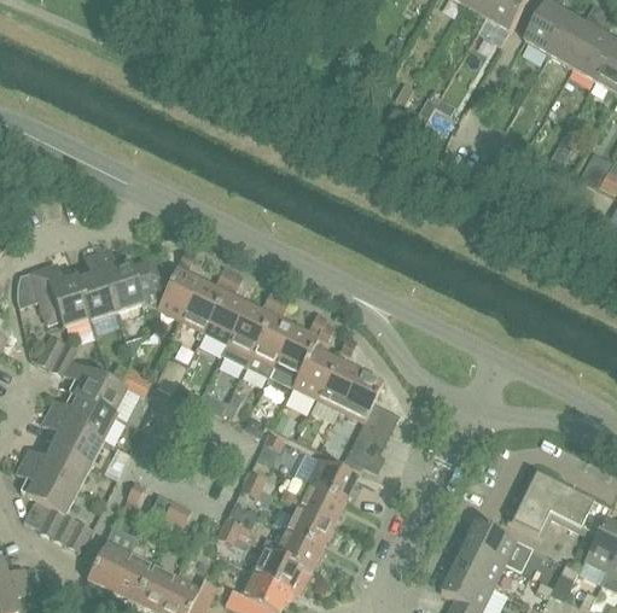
[(460,0),(459,1),(485,17),(494,0),(460,0)]
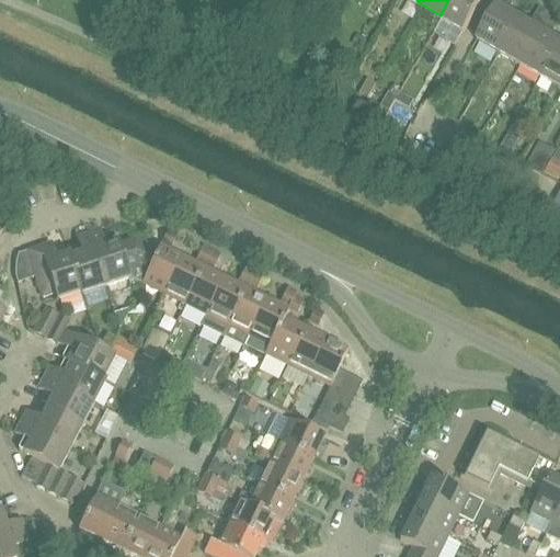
[(465,29),(480,0),(448,0),(441,15),(465,29)]
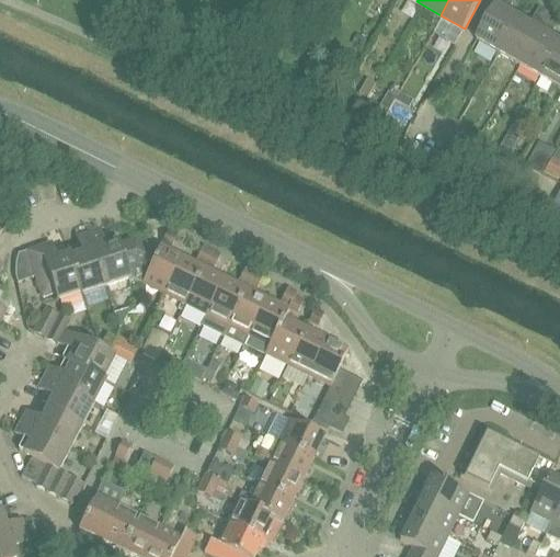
[(499,0),(478,37),(500,50),(520,15),(510,9),(515,0),(499,0)]
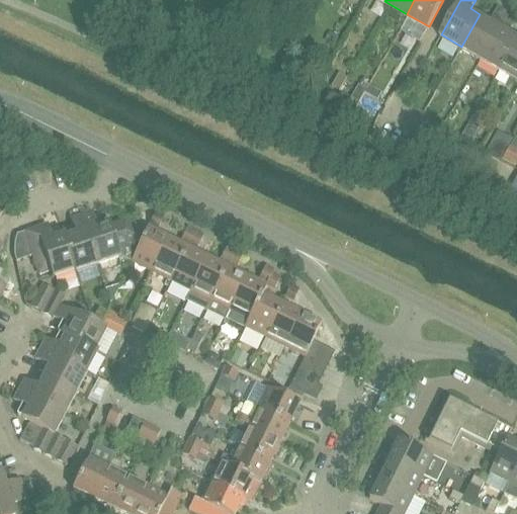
[(490,19),(480,14),(461,47),(481,58),(509,10),(499,4),(490,19)]
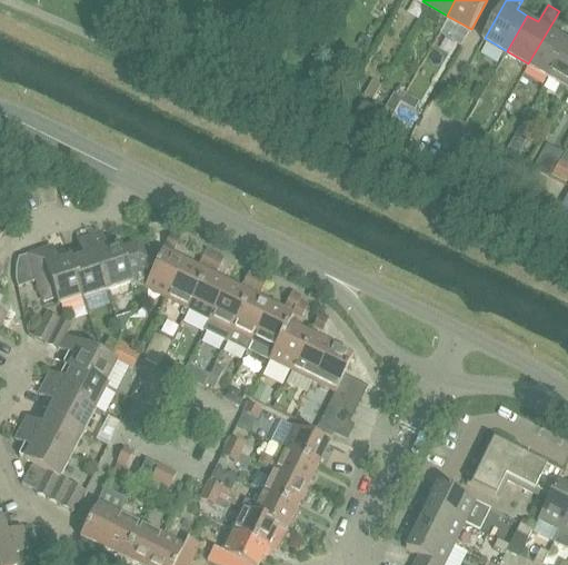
[(528,63),(550,76),(567,45),(567,38),(560,35),(567,21),(567,16),(559,11),(528,63)]
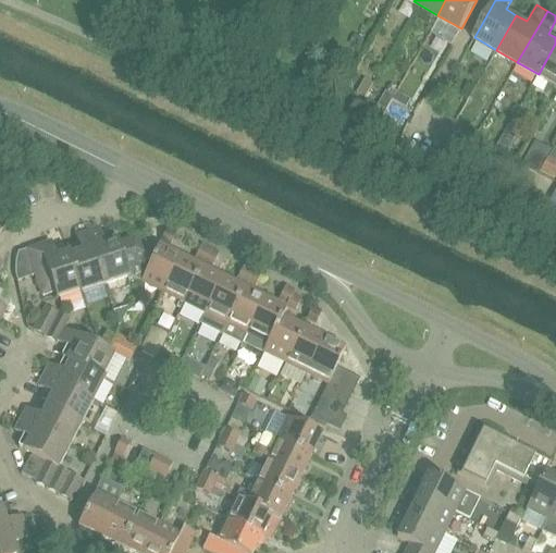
[(357,31),(353,38),(360,42),(365,36),(357,31)]
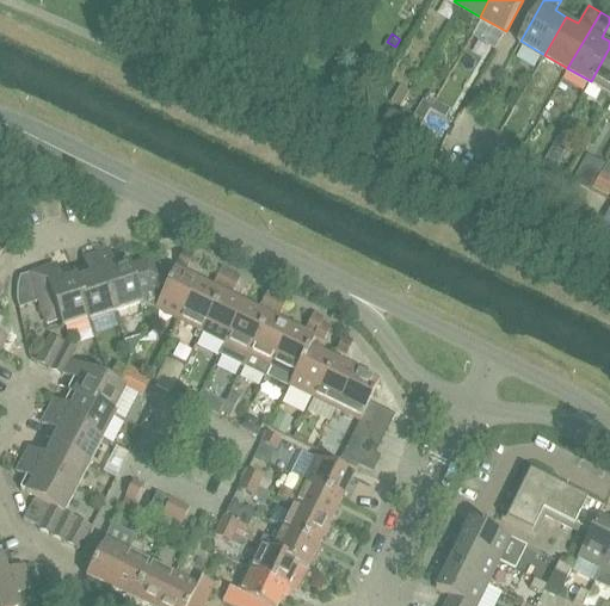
[(609,48),(591,81),(609,91),(609,48)]
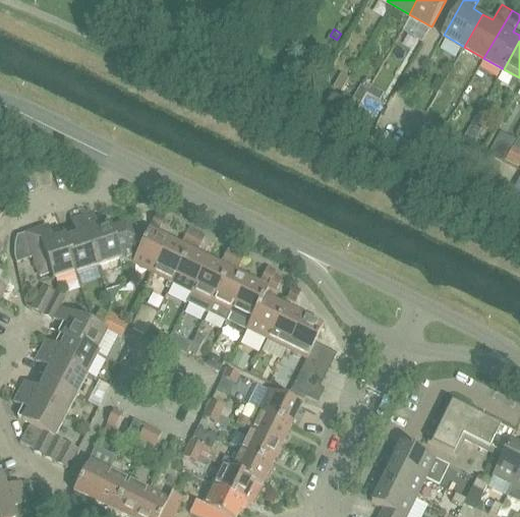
[(335,84),(343,90),(350,75),(343,71),(335,84)]
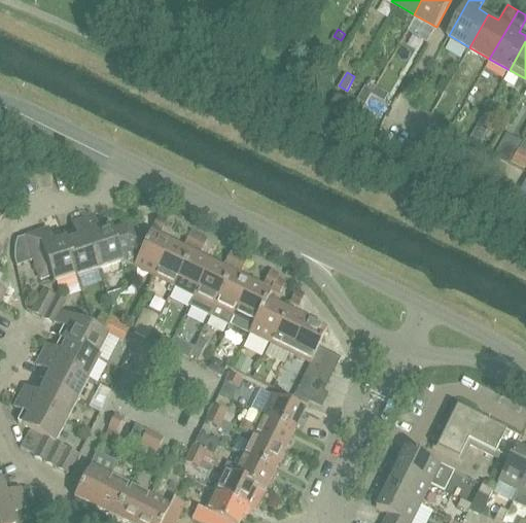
[(387,113),(392,104),(385,100),(390,91),(388,91),(393,81),(381,74),(374,88),(365,102),(387,113)]
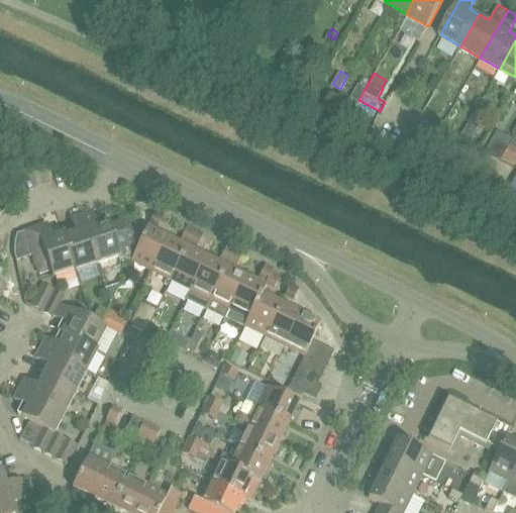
[(351,95),(358,100),(367,86),(359,82),(351,95)]
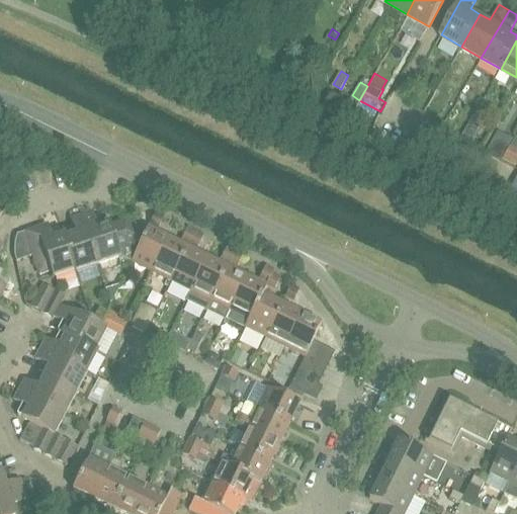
[(478,108),(460,139),(471,144),(487,113),(478,108)]
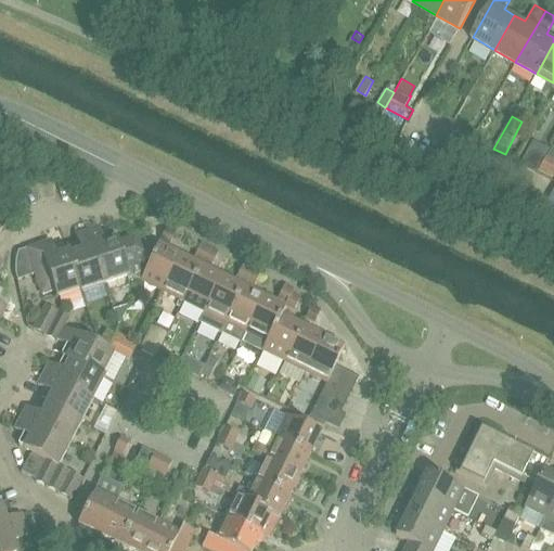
[(169,244),(177,227),(167,222),(159,240),(169,244)]
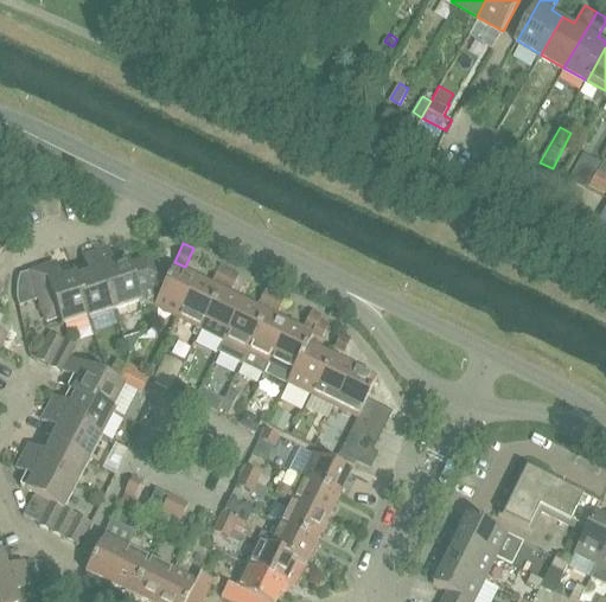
[(144,296),(154,302),(172,267),(146,254),(128,260),(127,257),(114,262),(109,245),(97,249),(115,306),(144,296)]
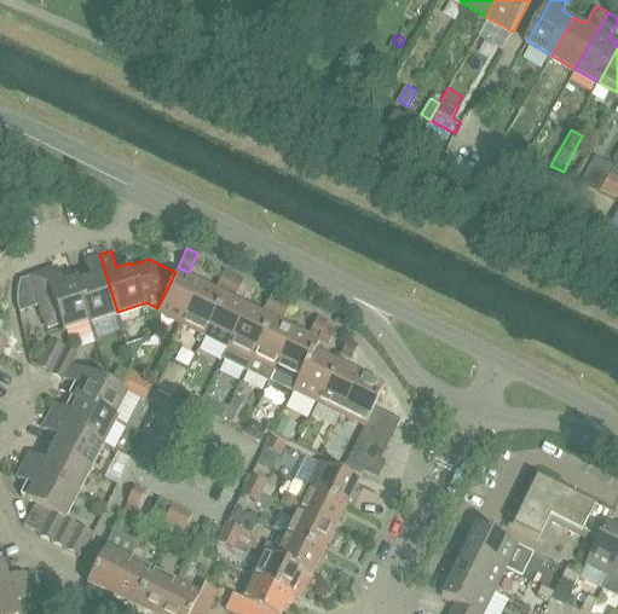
[(90,276),(79,279),(92,320),(117,312),(99,254),(84,259),(90,276)]
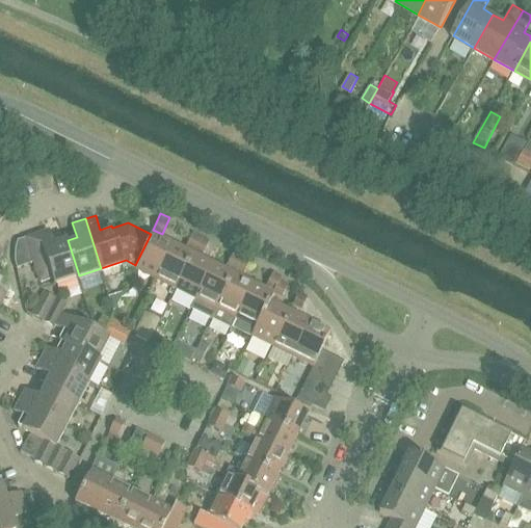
[(79,275),(68,240),(67,237),(53,242),(49,228),(25,235),(40,279),(52,274),(54,282),(77,273),(78,276),(79,275)]
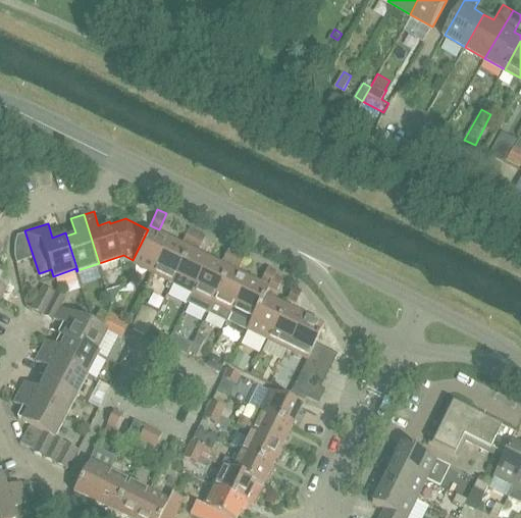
[(181,241),(191,245),(199,229),(190,224),(181,241)]
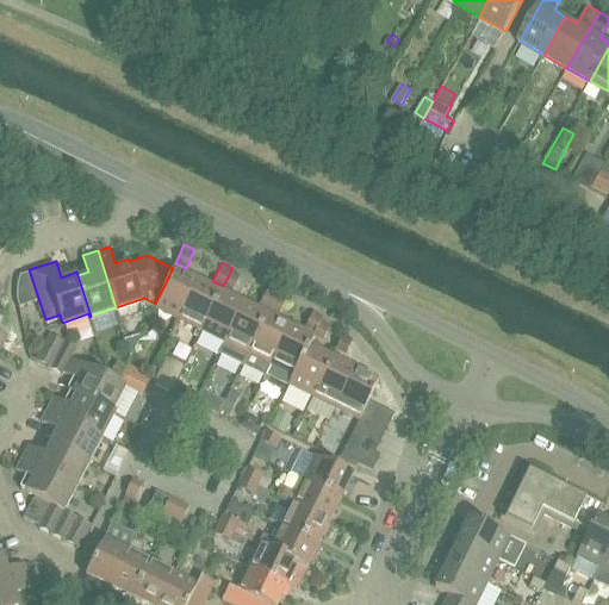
[(174,267),(173,268),(155,304),(155,305),(178,316),(198,278),(174,267)]
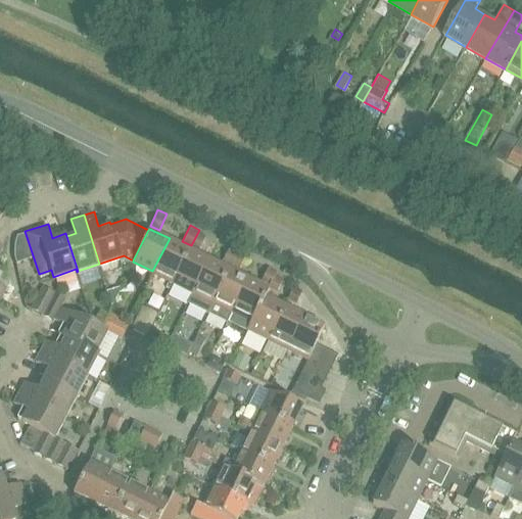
[(199,249),(206,233),(199,230),(191,245),(199,249)]
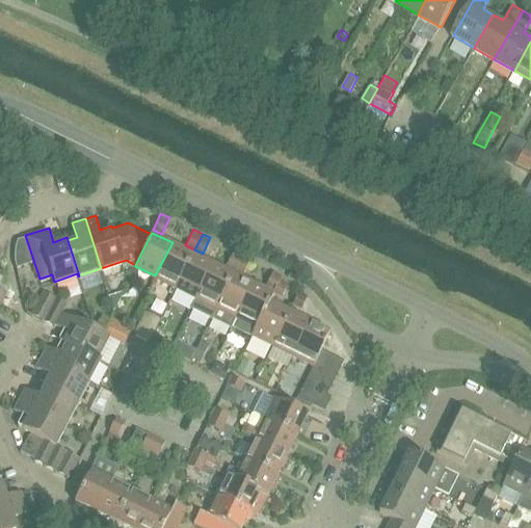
[(155,275),(176,286),(192,253),(173,242),(155,275)]
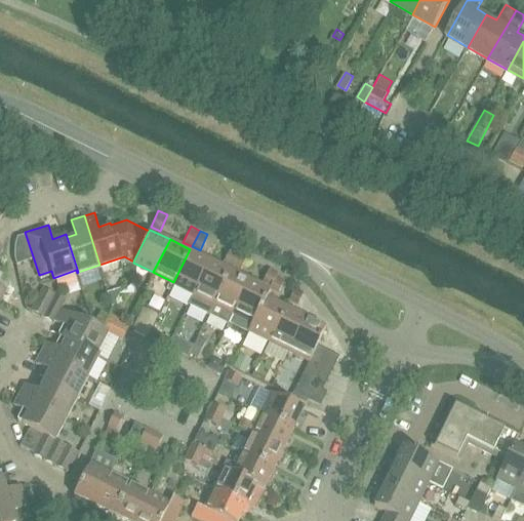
[(239,250),(230,246),(224,261),(232,265),(239,250)]
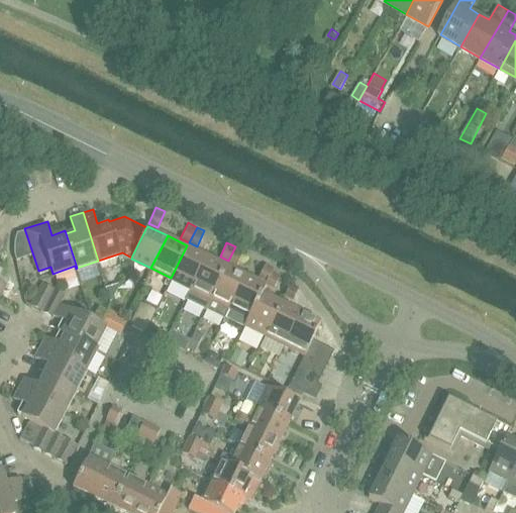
[(171,278),(190,288),(206,254),(187,245),(171,278)]
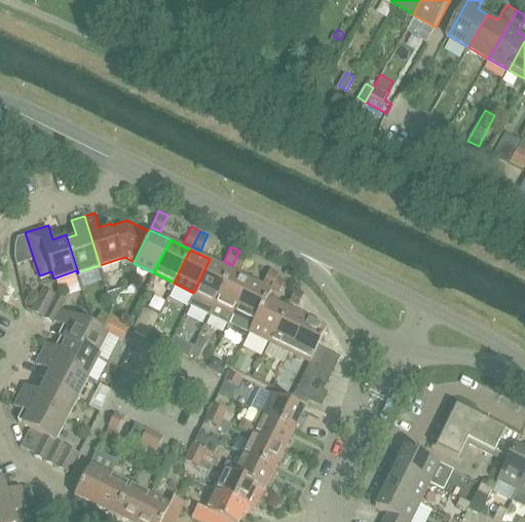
[(248,255),(239,251),(232,265),(240,269),(248,255)]
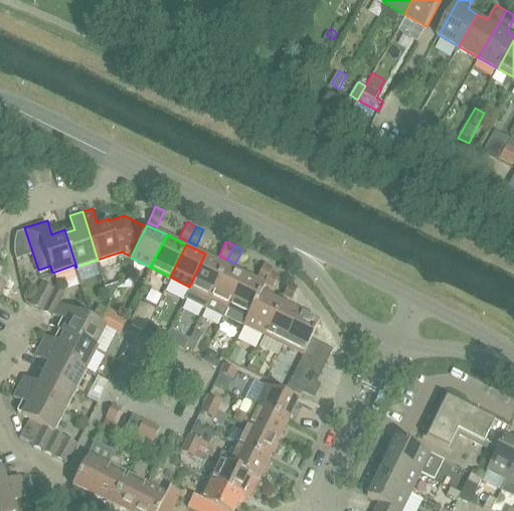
[(189,287),(191,287),(186,297),(187,297),(187,296),(204,305),(205,306),(225,264),(205,253),(189,287)]
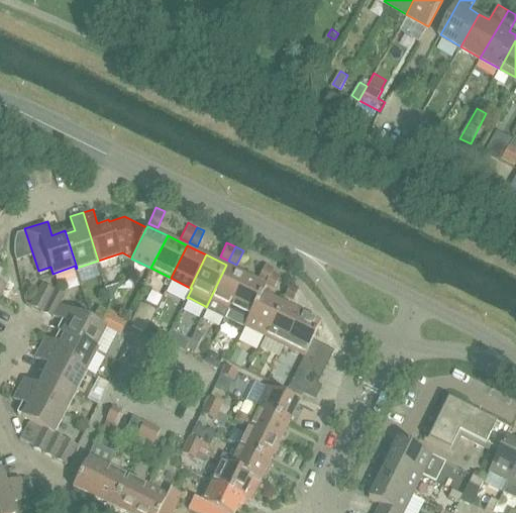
[(275,266),(266,261),(258,276),(267,281),(273,269),(275,266)]
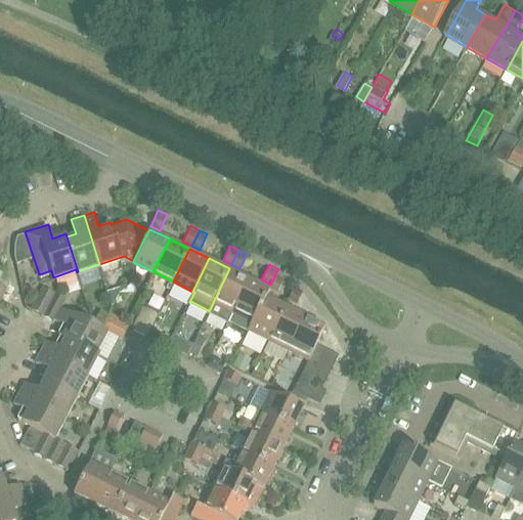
[(250,278),(229,268),(209,311),(209,312),(227,321),(228,318),(229,318),(250,278)]
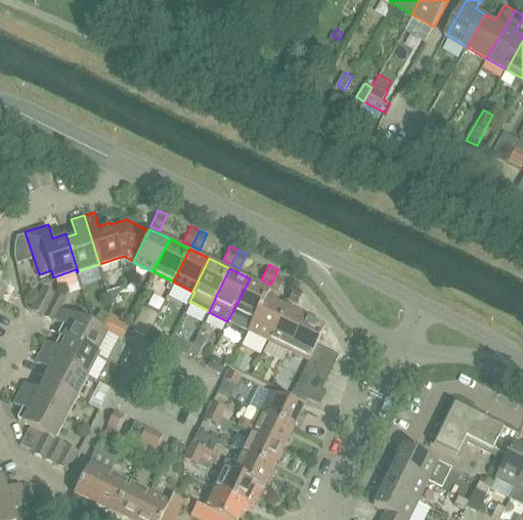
[(276,292),(285,276),(276,272),(270,285),(271,285),(269,289),(276,292)]
